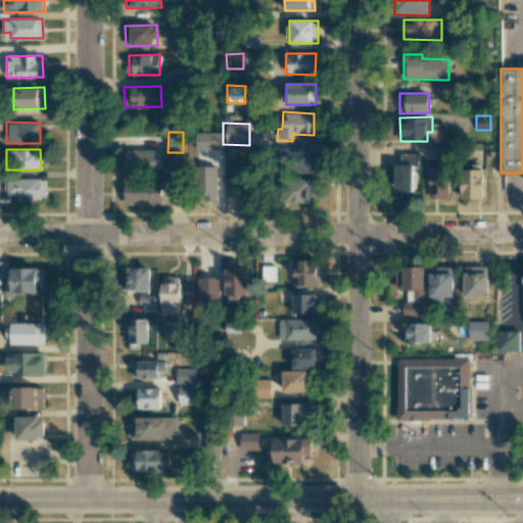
[(158,149),(125,150),(125,172),(158,172),(158,149)]
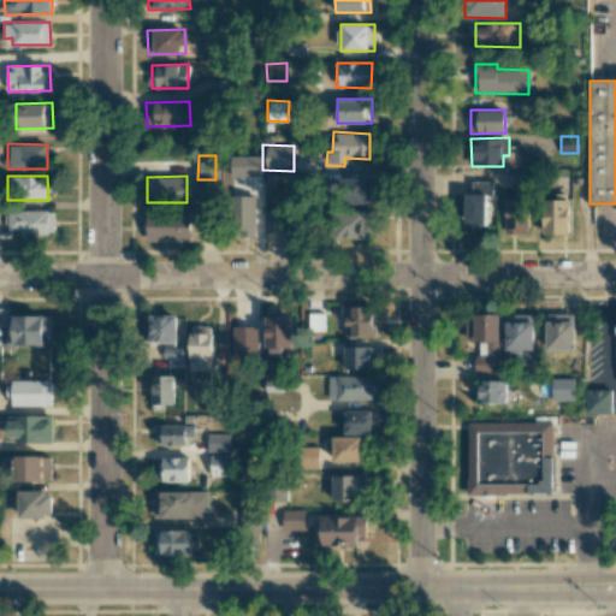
[(341,178),(339,202),(374,203),(374,179),(341,178)]
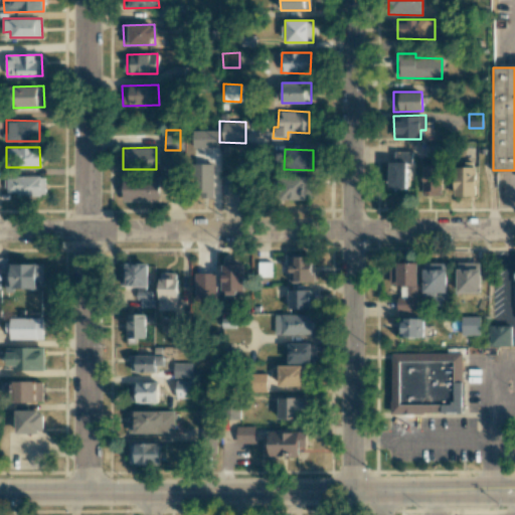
[(411,151),(394,151),(394,161),(388,161),(388,188),(406,188),(406,166),(411,166),(411,151)]
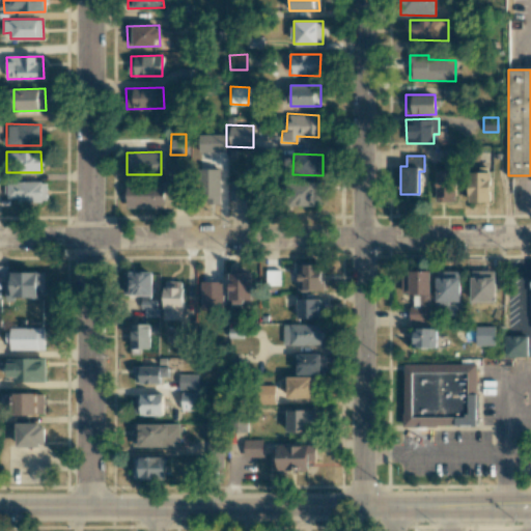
[(220,168),(207,169),(207,203),(221,203),(220,168)]
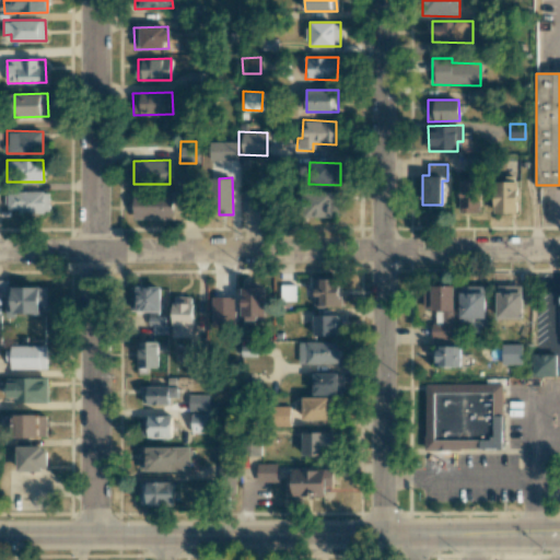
[(517,212),(516,178),(493,178),(494,213),(517,212)]
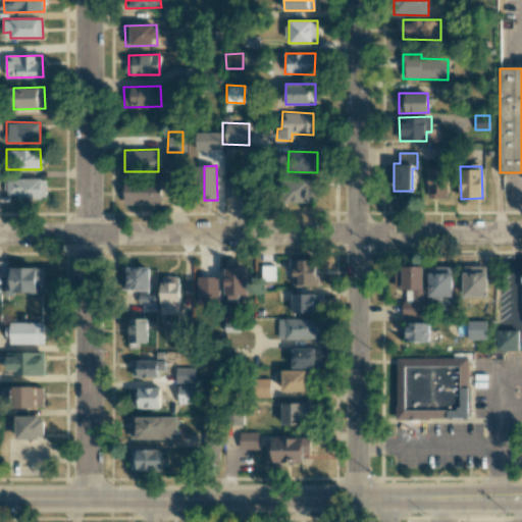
[(427,198),(448,199),(448,169),(428,168),(427,198)]
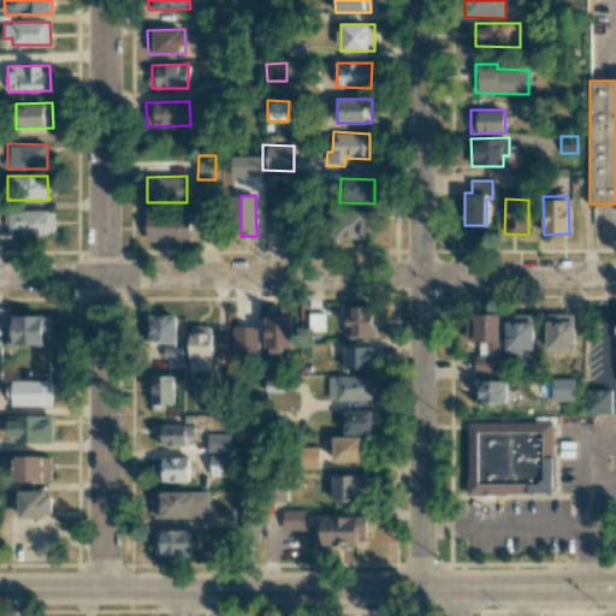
[(54,211),(6,211),(6,231),(19,231),(19,235),(54,235),(54,211)]
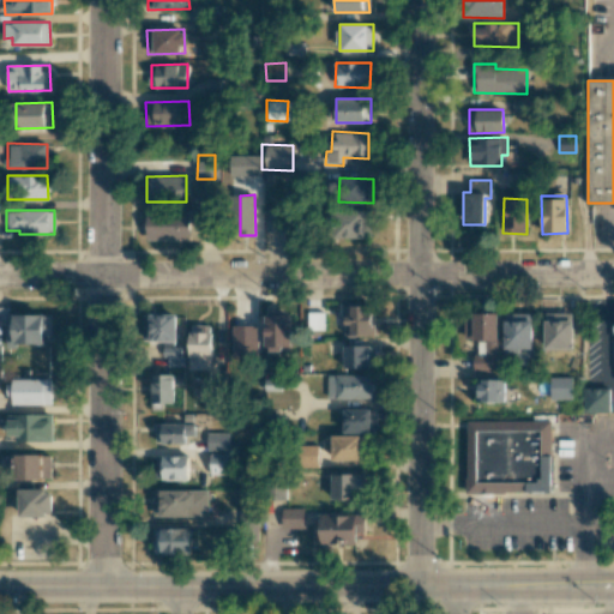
[(266,210),(266,232),(288,232),(288,211),(266,210)]
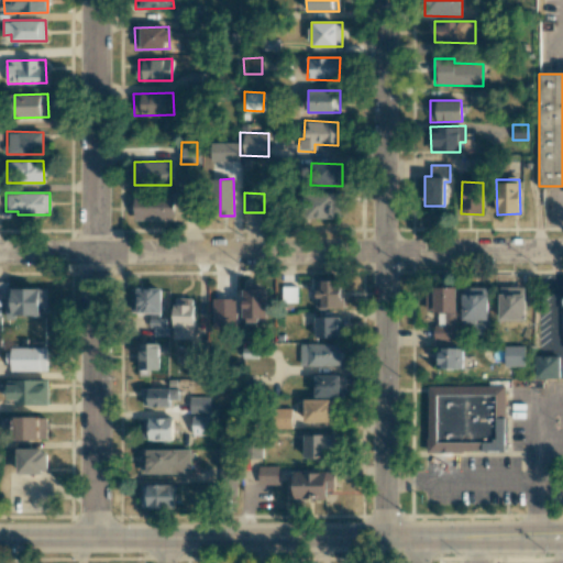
[(335,192),(310,192),(310,218),(334,218),(335,192)]
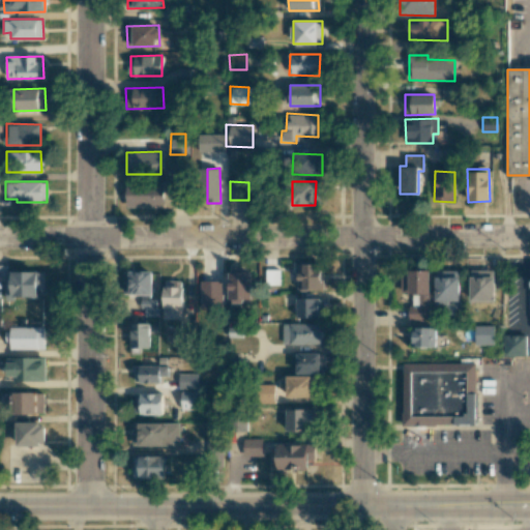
[(164,207),(164,183),(126,183),(126,207),(164,207)]
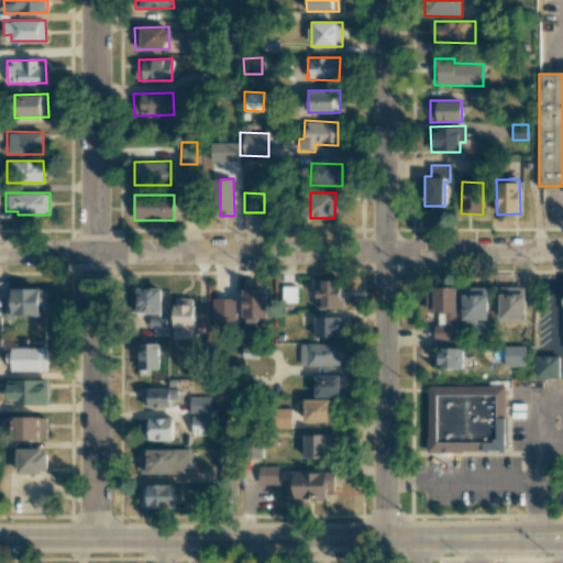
[(6,317),(40,317),(40,308),(47,308),(47,288),(8,289),(8,280),(0,279),(0,297),(6,298),(6,317)]
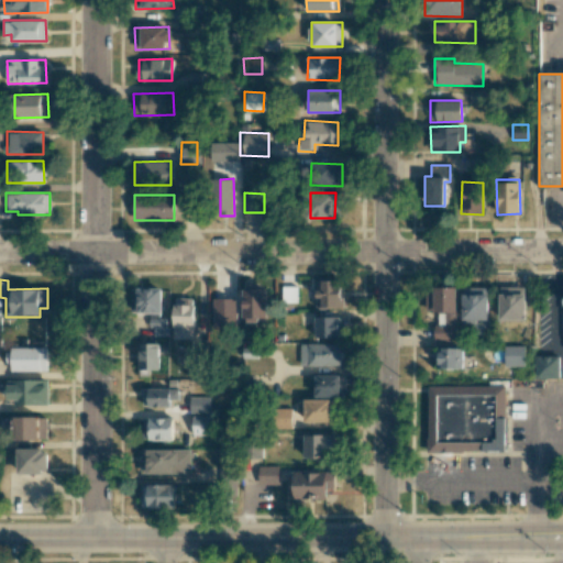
[(317,308),(341,307),(341,280),(316,280),(317,308)]
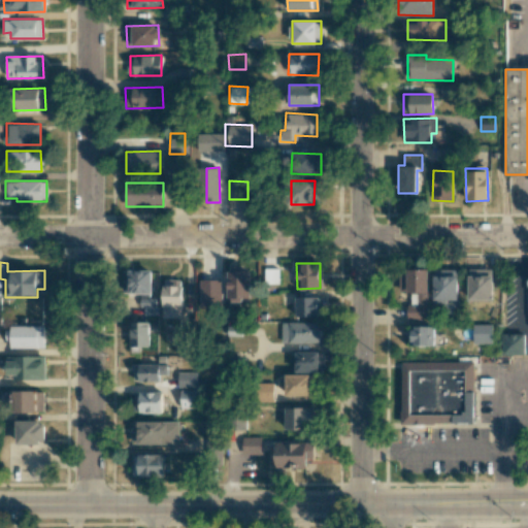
[(273,276),(277,275),(277,268),(265,269),(265,284),(273,284),(273,276)]
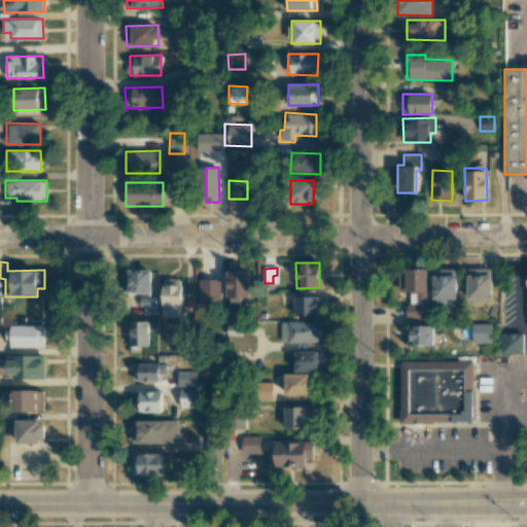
[(427,268),(398,268),(398,291),(408,291),(408,318),(427,318),(427,268)]
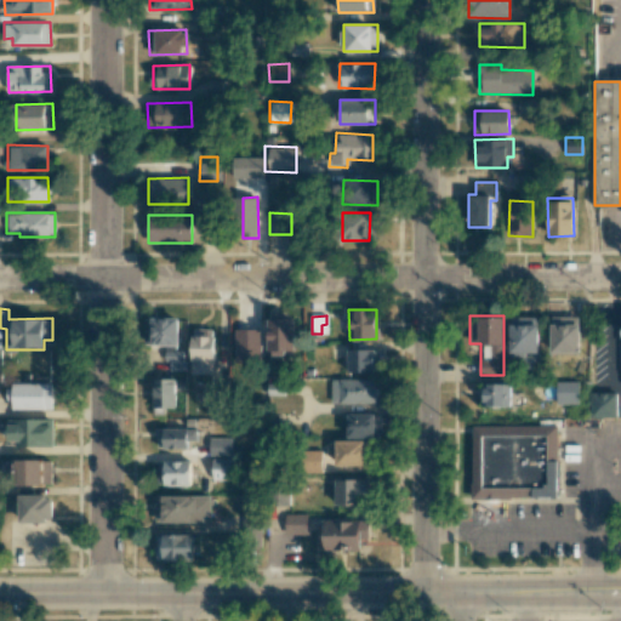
[(579,353),(580,317),(551,315),(551,353),(579,353)]
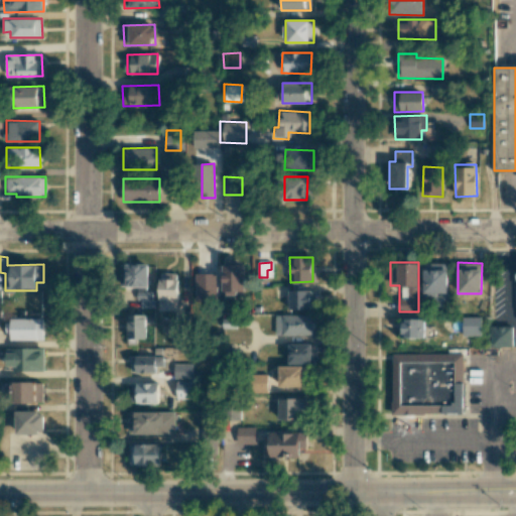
[(448,263),(424,263),(423,296),(433,296),(433,306),(447,306),(448,263)]
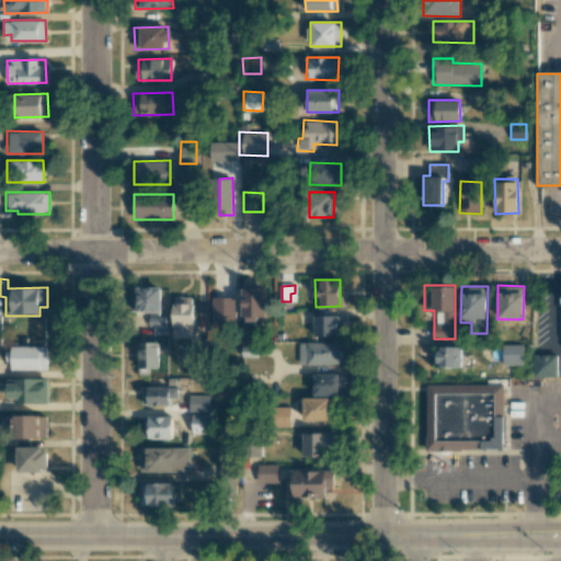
[(161,311),(161,287),(134,287),(134,312),(161,311)]
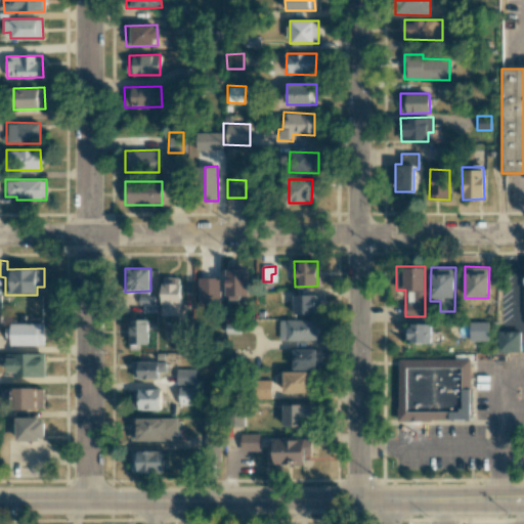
[(248,268),(226,269),(226,299),(241,299),(241,296),(248,296),(248,268)]
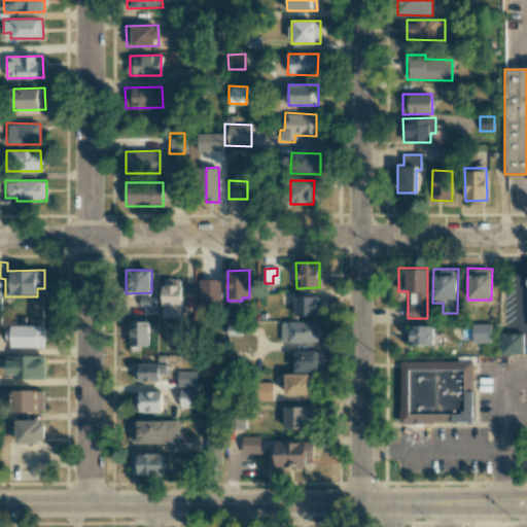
[(163,317),(182,317),(181,279),(162,279),(163,317)]
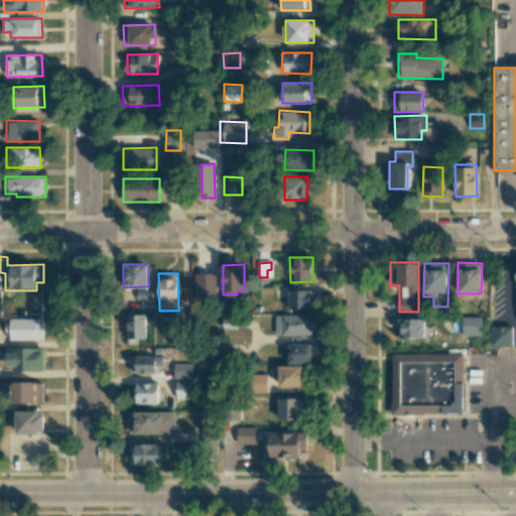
[(217,273),(195,273),(195,300),(217,300),(217,273)]
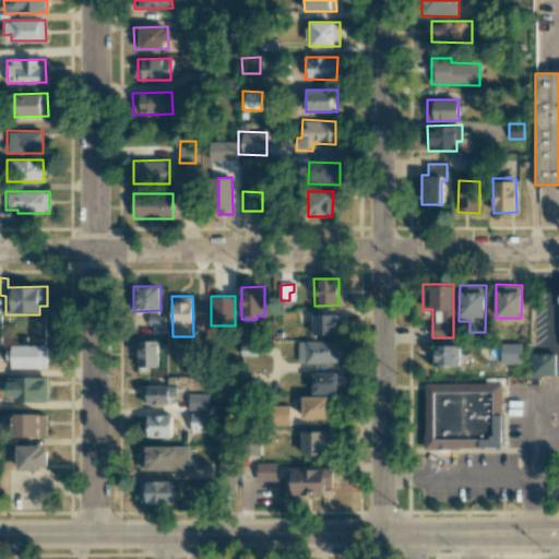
[(312,334),(341,334),(341,314),(312,314),(312,334)]
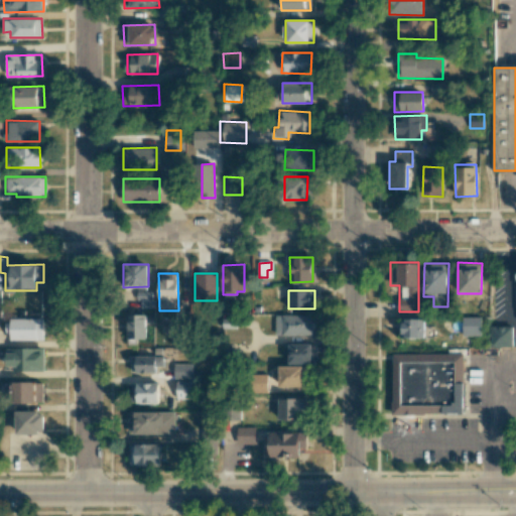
[(146,314),(127,314),(127,344),(137,344),(137,339),(146,339),(146,314)]
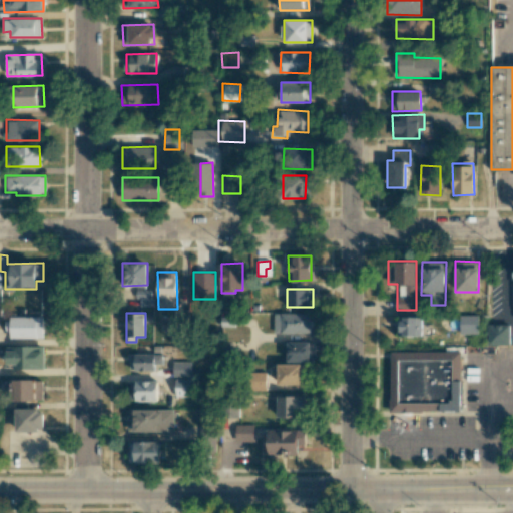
[(310,332),(310,313),(274,314),(274,333),(310,332)]
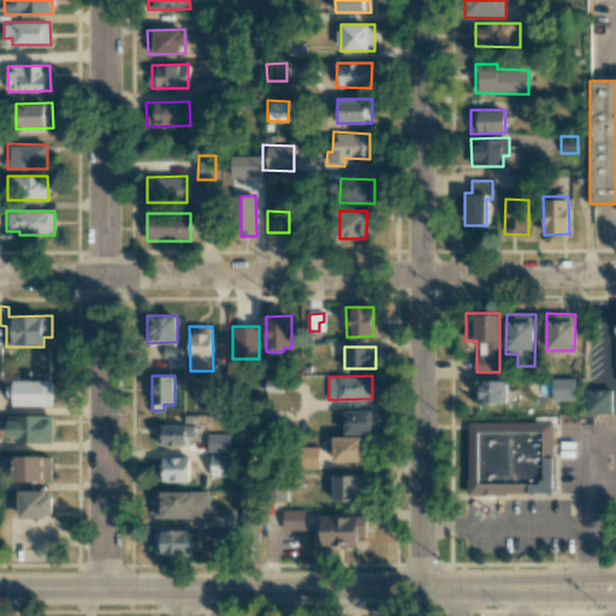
[(575,378),(552,378),(552,401),(575,401),(575,378)]
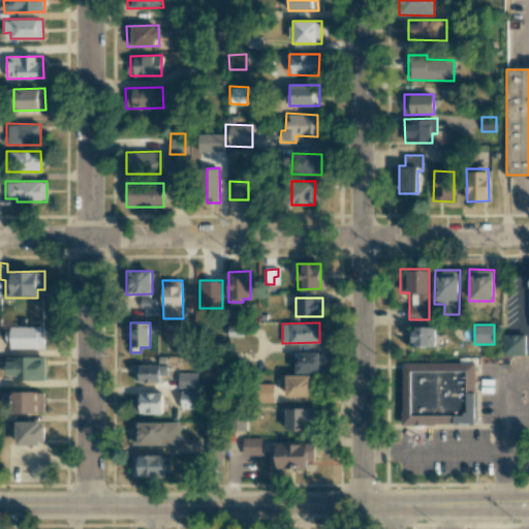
[(7,327),(7,349),(44,348),(43,325),(7,327)]
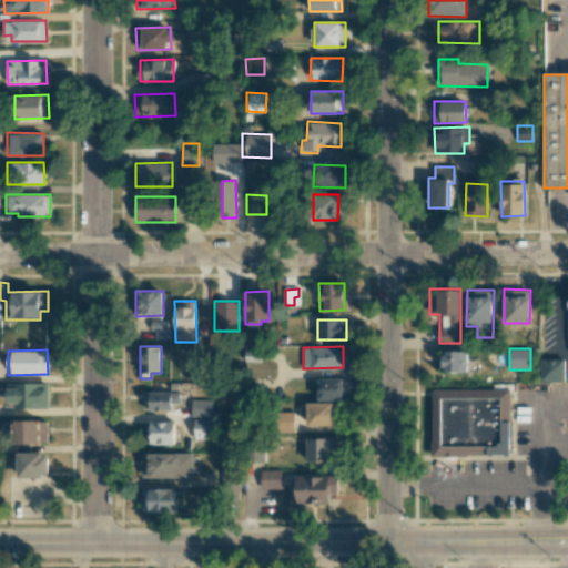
[(467,351),(442,351),(442,372),(467,372),(467,351)]
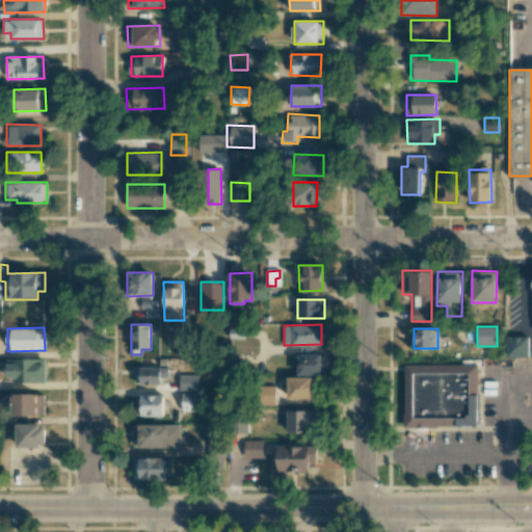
[(529,334),(506,335),(506,355),(529,354),(529,334)]
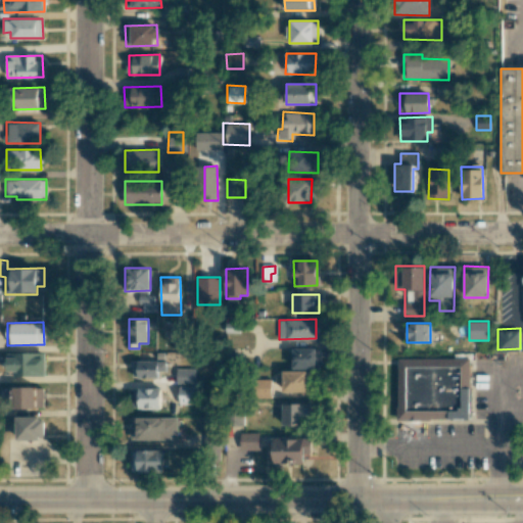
[(293,368),(321,368),(321,348),(293,348),(293,368)]
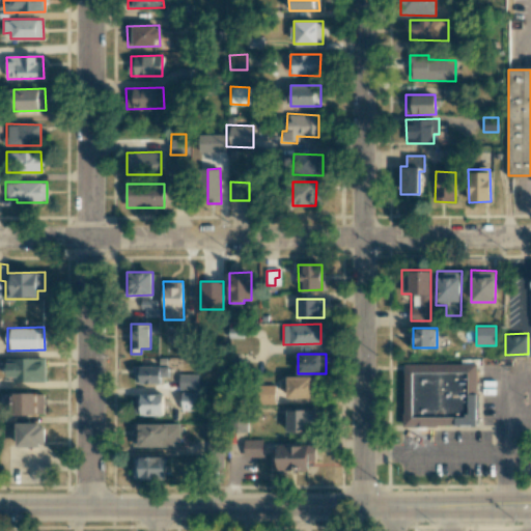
[(45,381),(45,358),(6,359),(6,382),(45,381)]
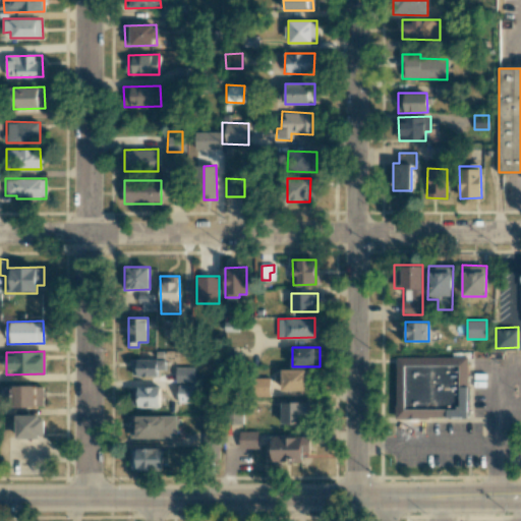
[(469,356),(397,356),(398,417),(470,416),(469,356)]
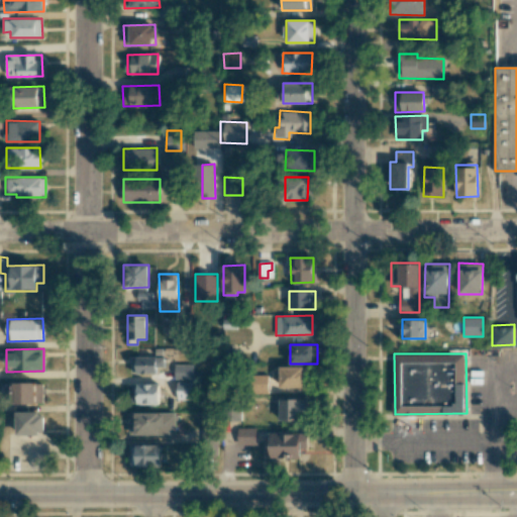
[(130,373),(145,373),(146,357),(131,356),(130,373)]
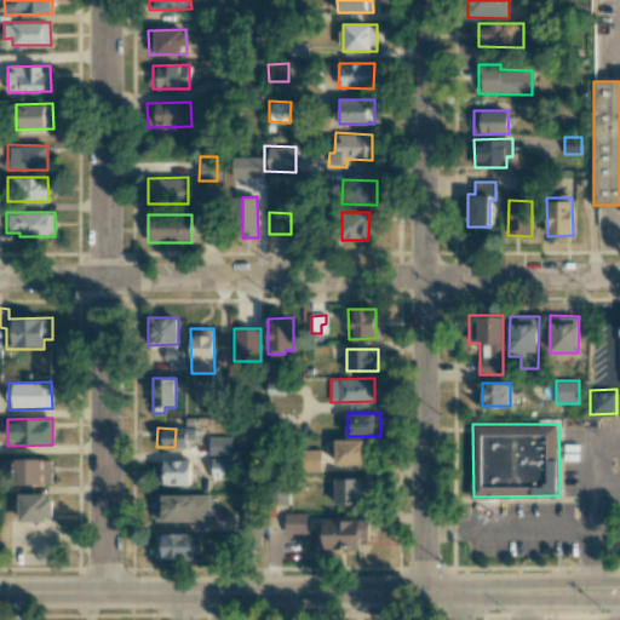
[(231,437),(217,437),(217,454),(231,454),(231,437)]
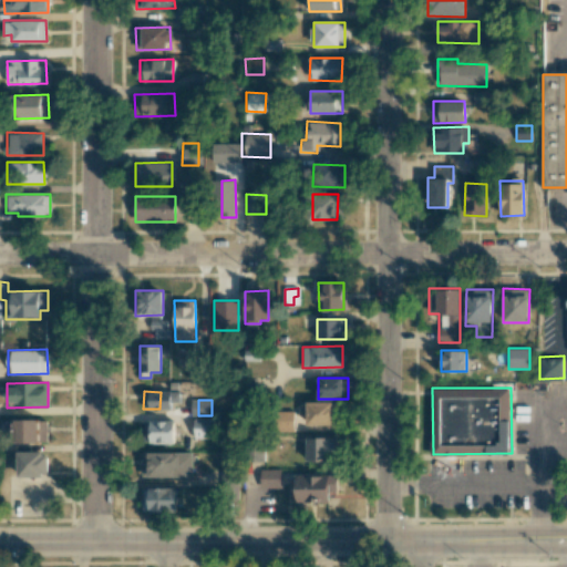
[(333,424),(333,402),(306,403),(306,425),(333,424)]
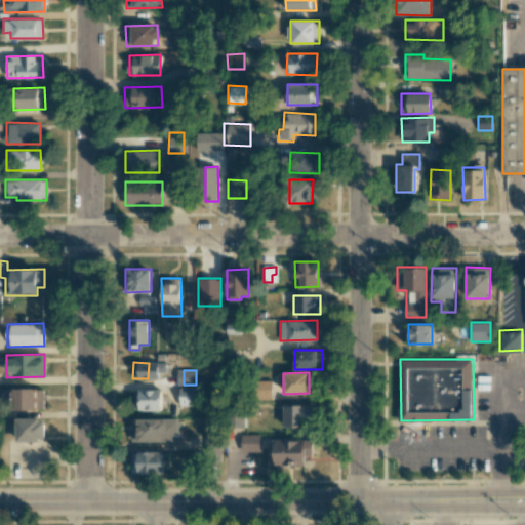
[(272,380),(257,380),(257,399),(272,399),(272,380)]
